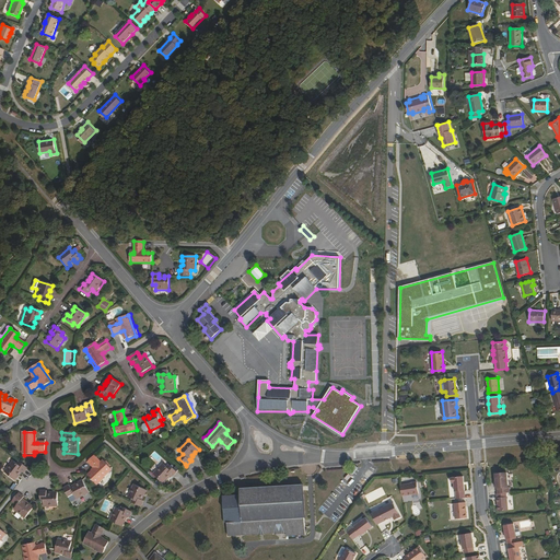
[(90,477),(96,485),(113,469),(106,463),(105,461),(102,464),(95,456),(89,462),(94,468),(96,470),(90,477)]
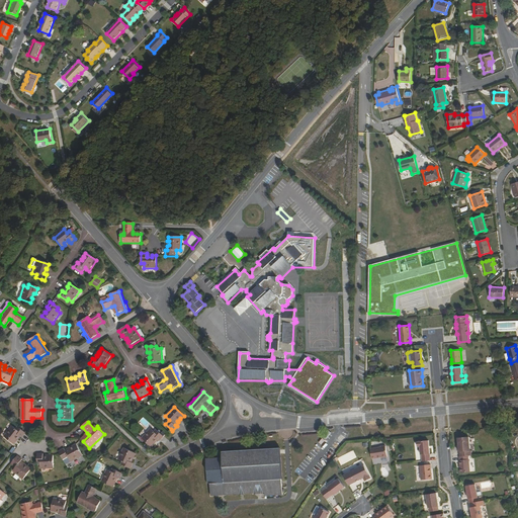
[(26,434),(18,427),(16,430),(12,427),(4,437),(15,445),(17,441),(16,441),(20,436),(21,437),(22,438),(26,434)]
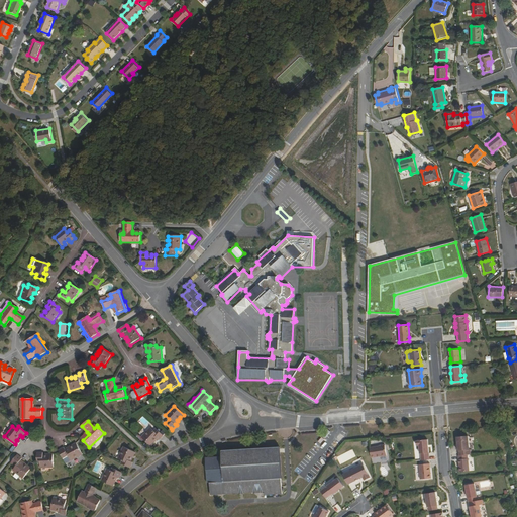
[(142,438),(146,442),(151,447),(154,443),(153,442),(158,438),(159,439),(160,440),(164,435),(156,429),(154,431),(150,428),(142,438)]
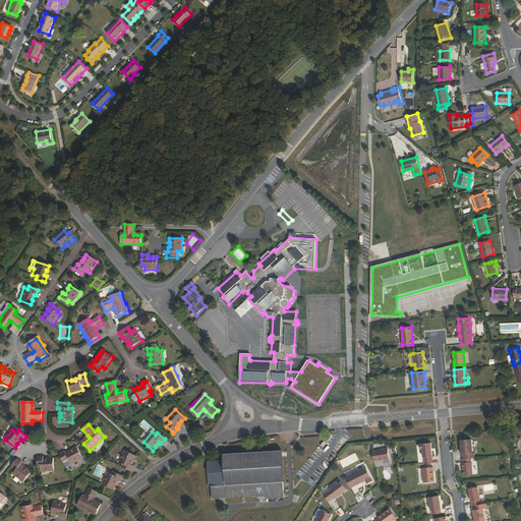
[(105,437),(90,451),(92,453),(98,446),(98,445),(106,438),(105,437)]
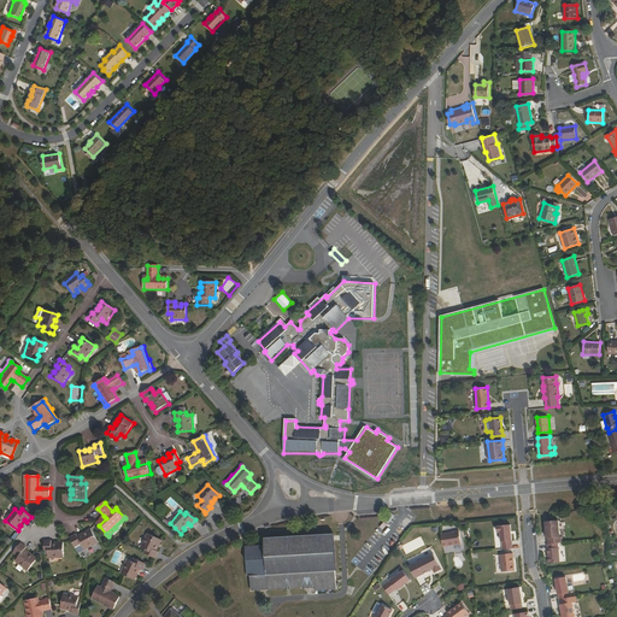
[(558,544),(562,542),(562,538),(559,538),(558,521),(545,522),(546,529),(546,533),(546,539),(547,539),(547,545),(558,544)]
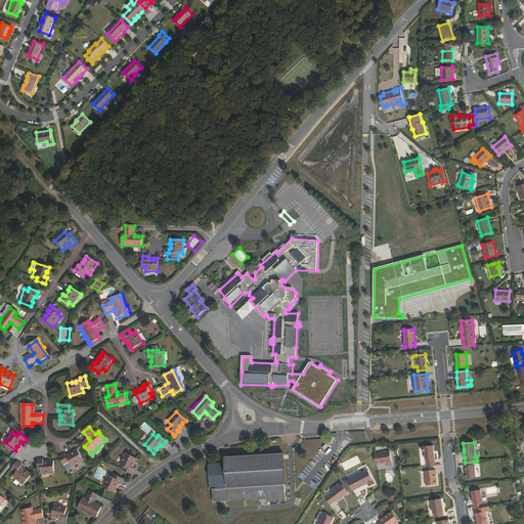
[(436,467),(434,445),(425,446),(425,447),(423,447),(423,451),(425,451),(426,460),(427,460),(428,468),(436,467)]
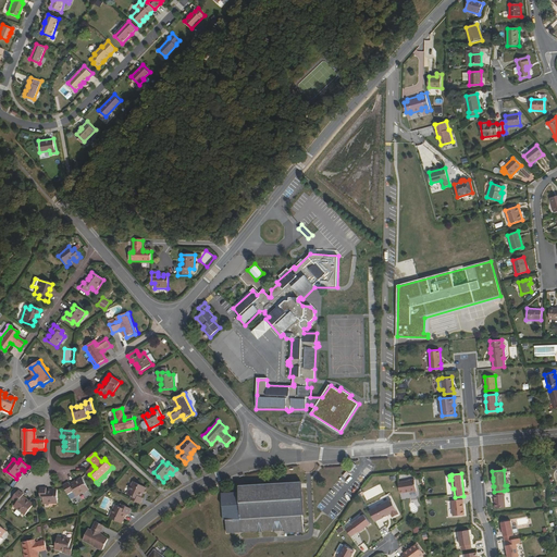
[(89,490),(83,478),(78,481),(79,482),(75,484),(74,483),(70,485),(70,483),(64,486),(69,496),(75,493),(77,497),(89,490)]
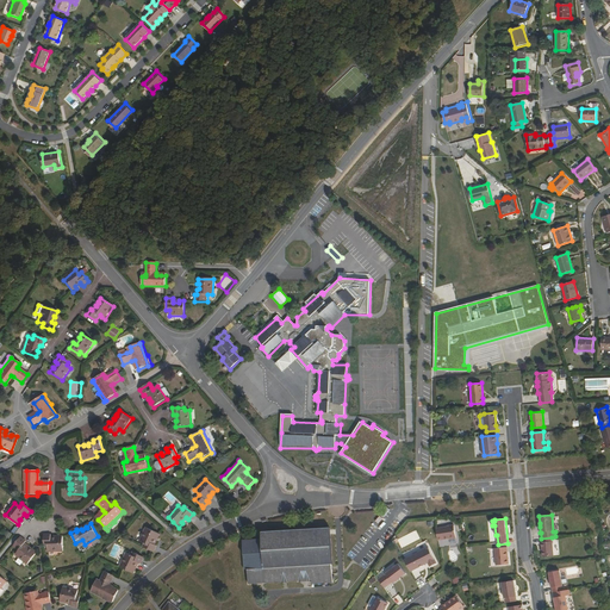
[(456,537),(454,526),(448,526),(448,527),(436,528),(439,540),(444,539),(448,537),(448,539),(449,539),(456,537)]
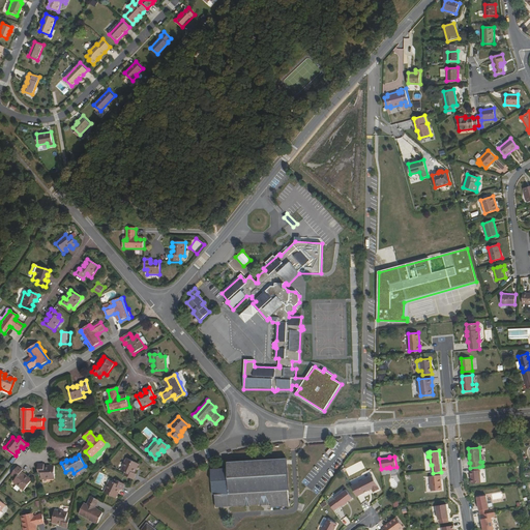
[(124,475),(134,480),(136,474),(135,474),(134,473),(136,468),(137,469),(139,465),(127,459),(121,471),(125,473),(124,475)]
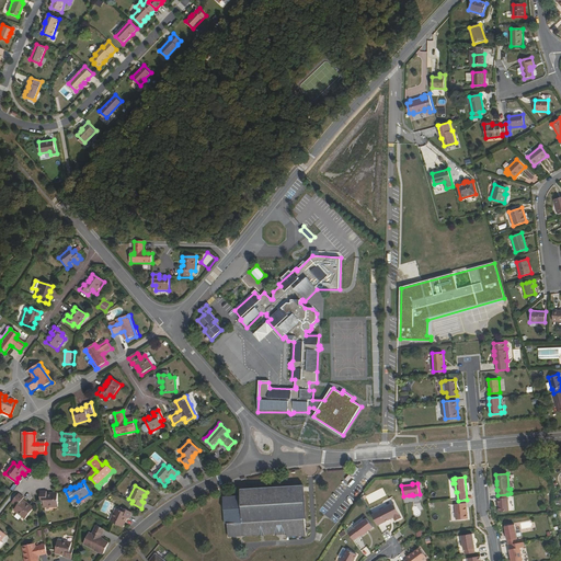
[(304,487),(241,490),(243,523),(228,524),(229,537),(287,534),(287,537),(306,536),(304,487)]
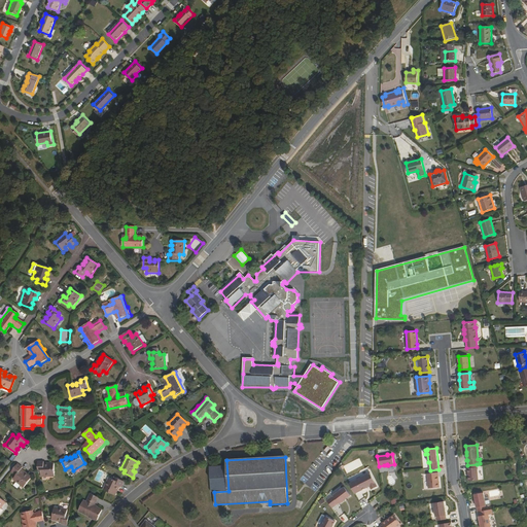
[(56,477),(55,464),(50,463),(50,465),(44,465),(44,464),(44,462),(38,462),(38,472),(41,472),(41,478),(56,477)]
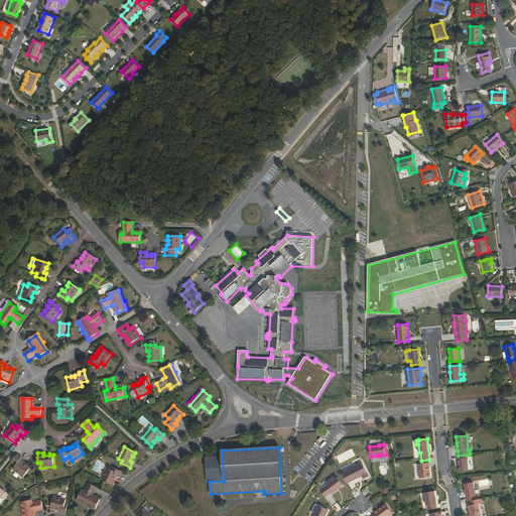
[(29,466),(28,466),(27,467),(24,465),(25,463),(21,460),(22,459),(18,455),(12,463),(16,466),(13,470),(24,478),(31,468),(29,466)]
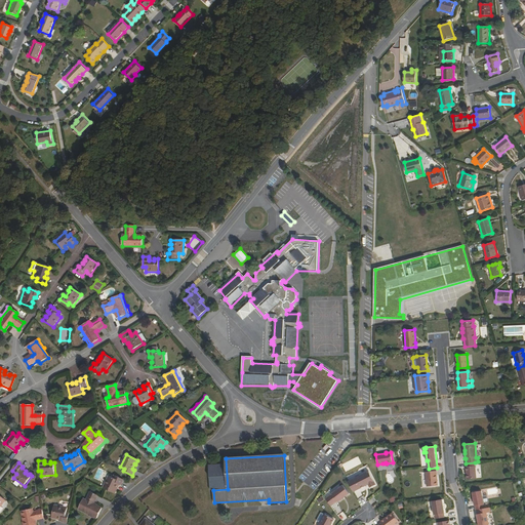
[(475,462),(466,463),(467,467),(466,467),(468,479),(476,478),(475,466),(475,462)]
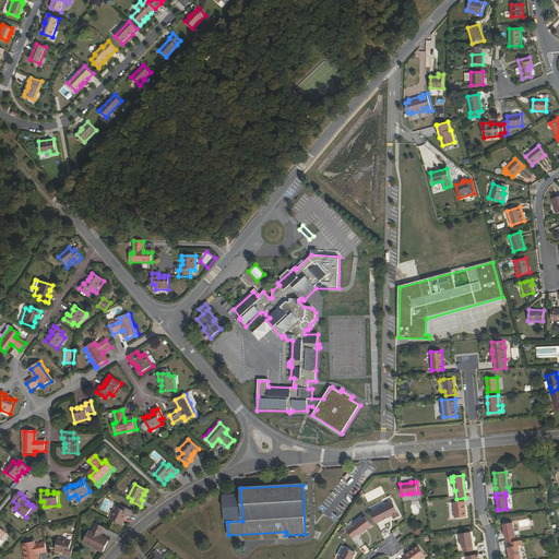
[(370,513),(376,524),(388,518),(388,516),(391,515),(392,516),(393,520),(400,516),(392,502),(382,507),(381,507),(378,508),(378,509),(370,513)]
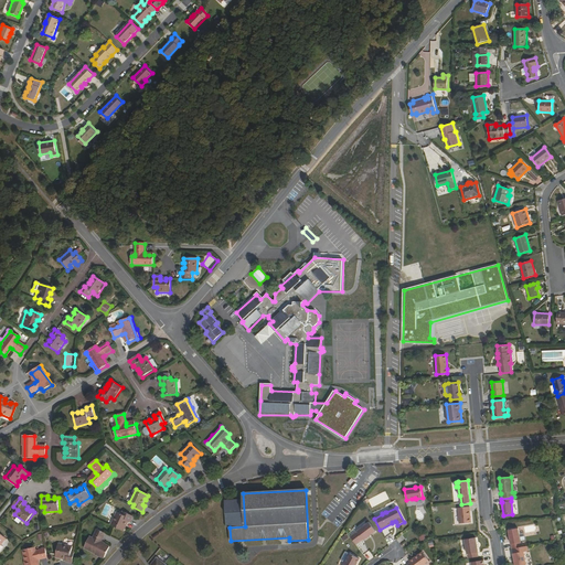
[(469,508),(457,508),(458,524),(470,523),(469,508)]
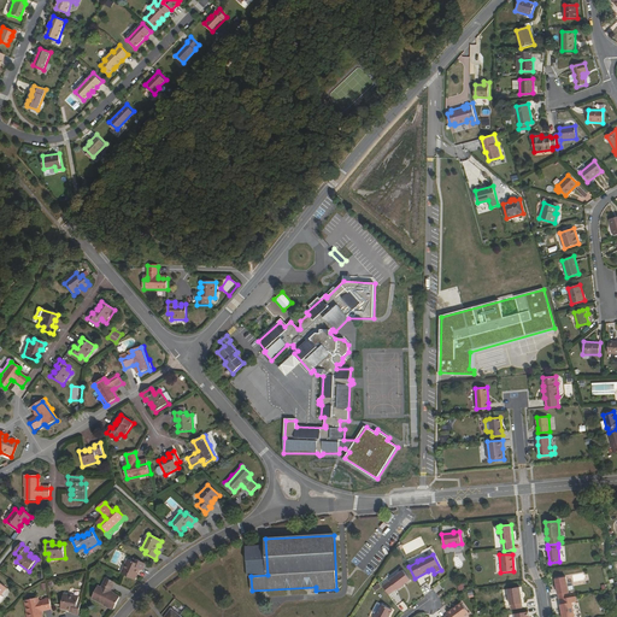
[(122,574),(125,576),(136,581),(137,576),(136,575),(139,569),(141,570),(142,571),(146,564),(135,559),(134,562),(128,559),(122,574)]
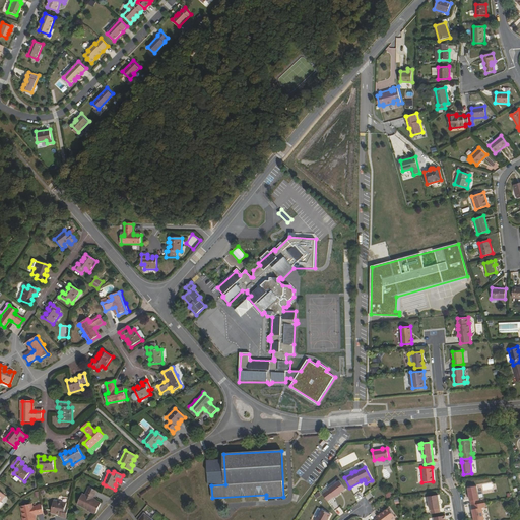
[(335,497),(345,490),(339,480),(322,495),(327,501),(334,496),(335,497)]
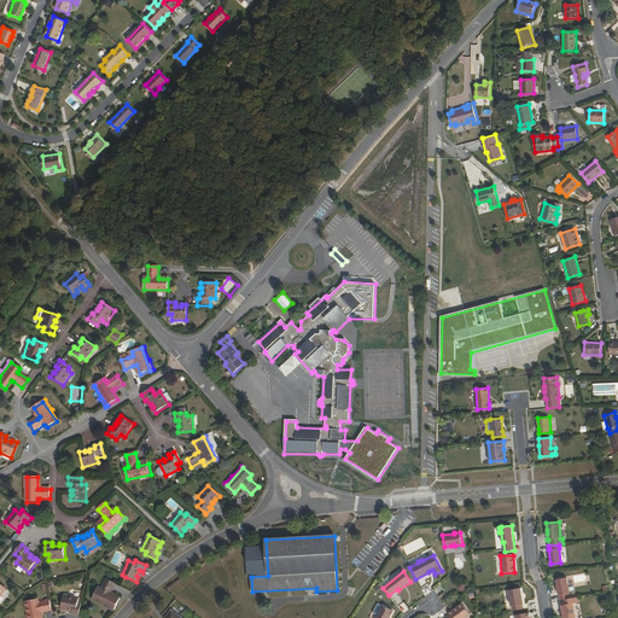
[(559,595),(560,601),(570,599),(569,594),(566,578),(555,581),(559,595)]
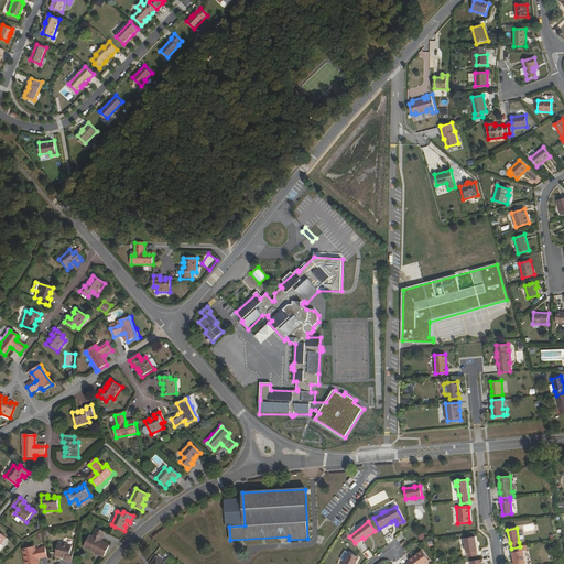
[(85,548),(105,557),(109,548),(100,543),(102,541),(106,533),(97,529),(93,538),(93,540),(89,538),(85,548)]
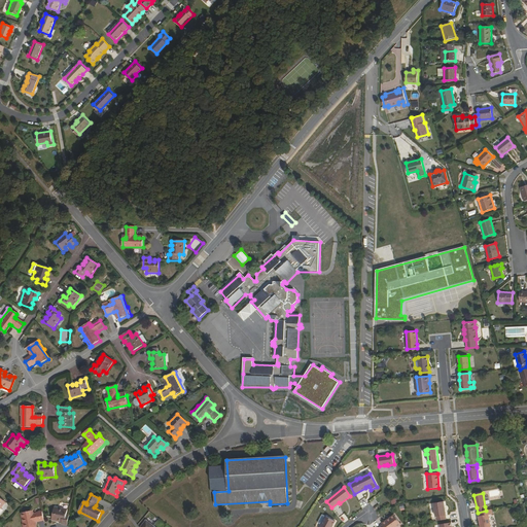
[(436,521),(446,520),(445,516),(446,516),(443,502),(433,503),(435,517),(436,517),(436,521)]
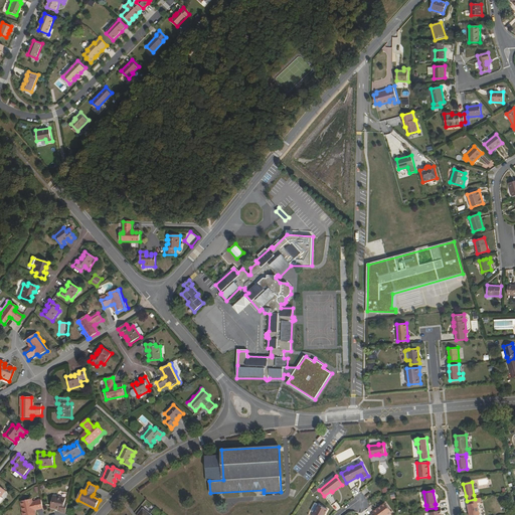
[(66,514),(68,504),(65,503),(66,499),(54,496),(51,507),(51,509),(56,510),(56,508),(61,509),(61,511),(61,512),(66,514)]
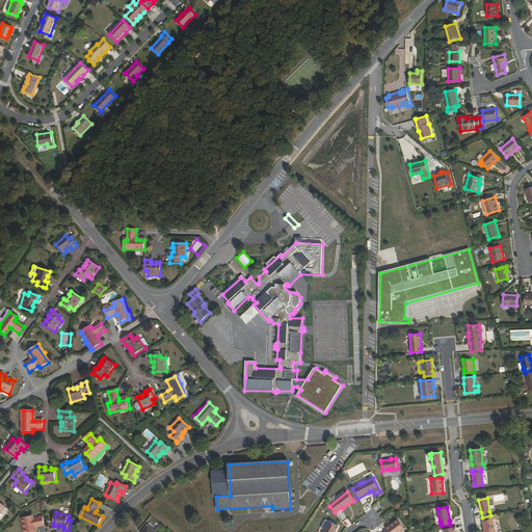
[(490,515),(482,517),(483,522),(484,527),(484,526),(485,530),(484,531),(495,531),(493,520),(497,520),(496,514),(490,515)]
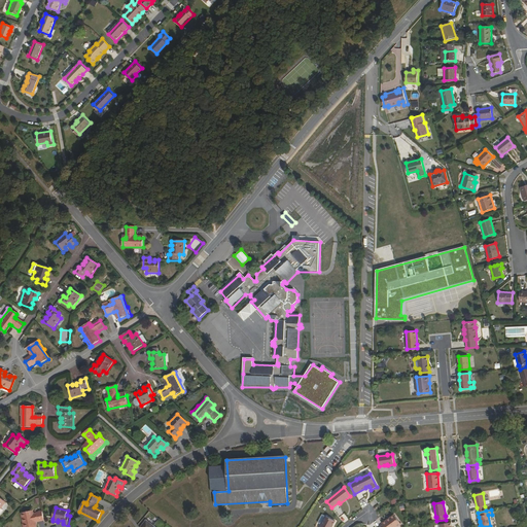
[(23,514),(25,526),(35,526),(34,523),(37,523),(44,521),(44,518),(43,513),(39,514),(34,515),(32,515),(32,512),(23,514)]
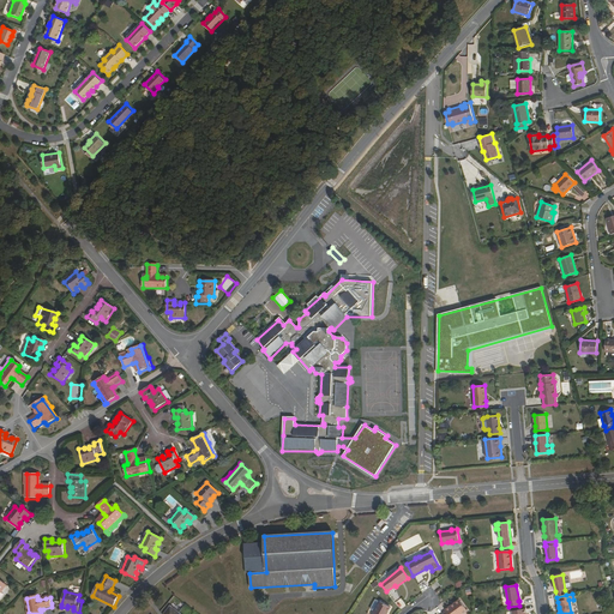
[(103,603),(114,608),(114,607),(92,596),(91,597),(103,602),(103,603)]
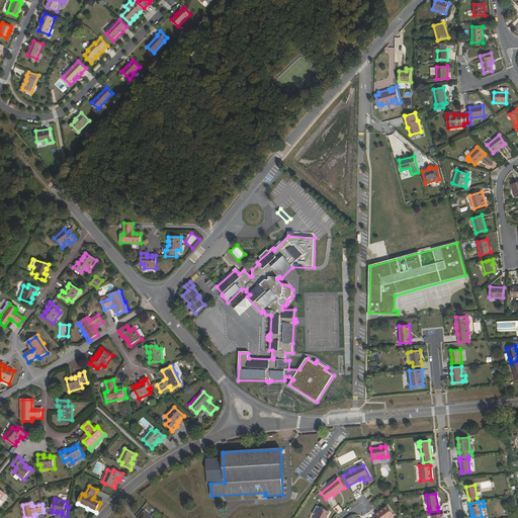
[(373,517),(390,517),(394,515),(387,506),(375,514),(376,516),(373,517)]
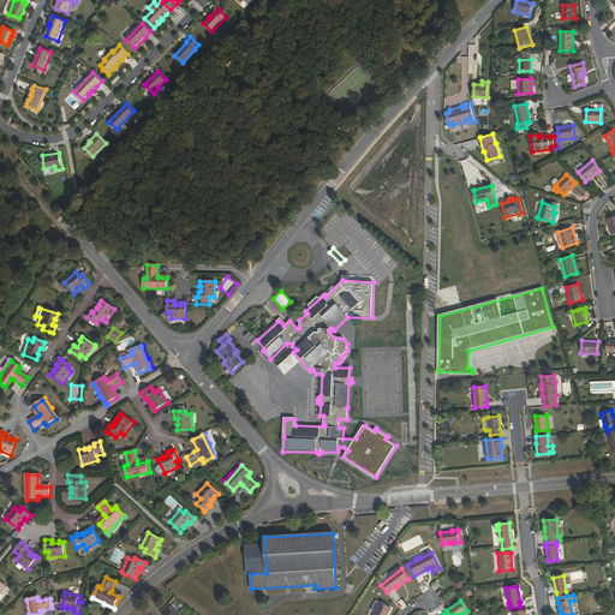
[(374,614),(387,614),(388,614),(392,609),(381,603),(374,614)]
